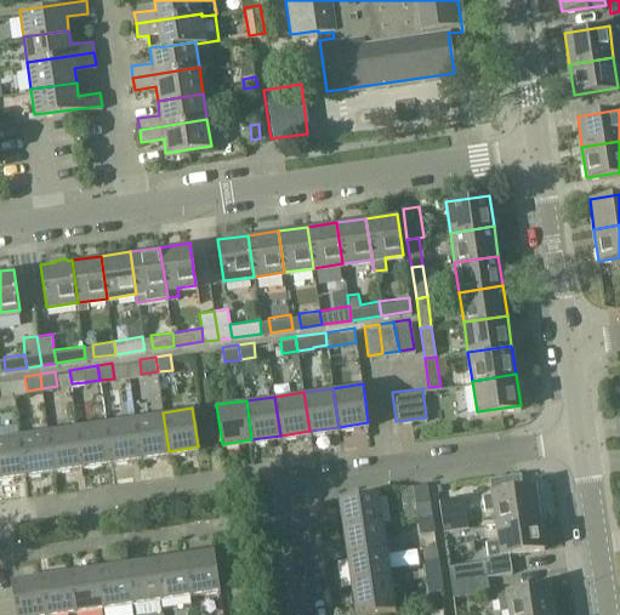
[(140,455),(169,451),(163,413),(135,416),(140,455)]
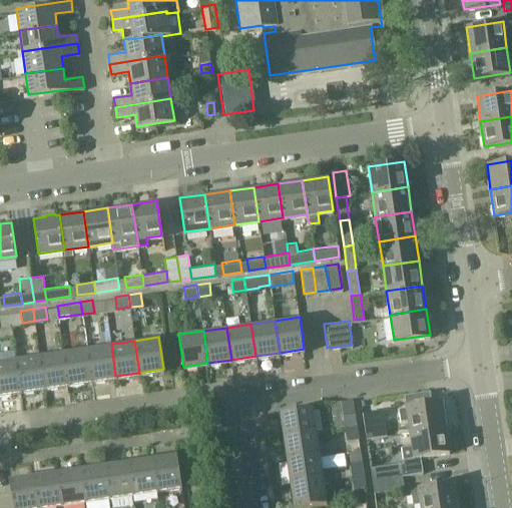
[(111,344),(87,348),(92,380),(115,376),(111,344)]
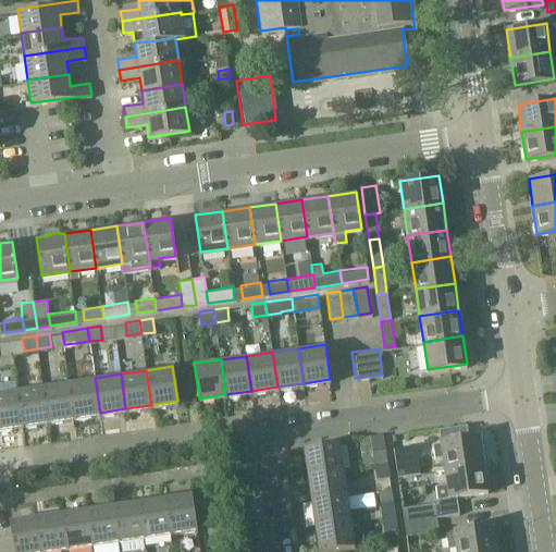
[(95,378),(86,379),(70,381),(74,416),(100,413),(95,378)]
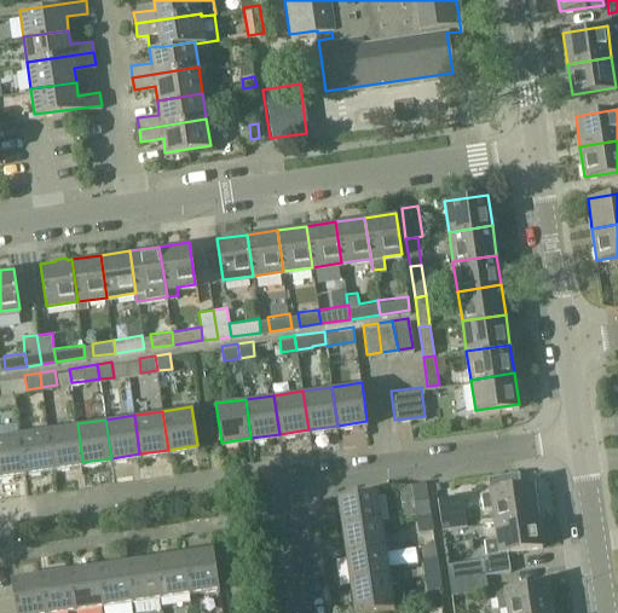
[(53,467),(82,462),(78,423),(47,428),(53,467)]
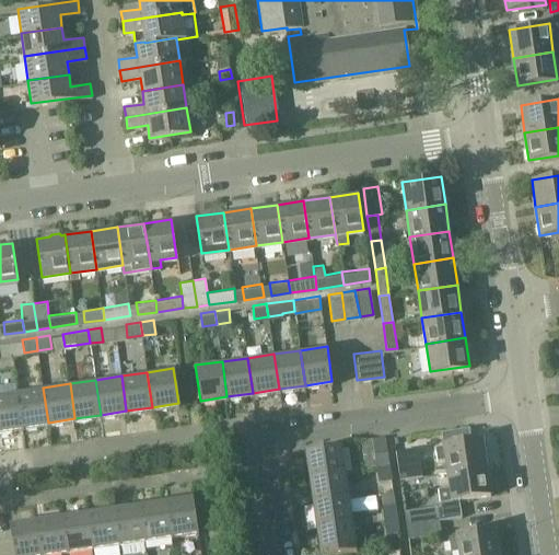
[(43,388),(16,391),(22,426),(48,423),(43,388)]
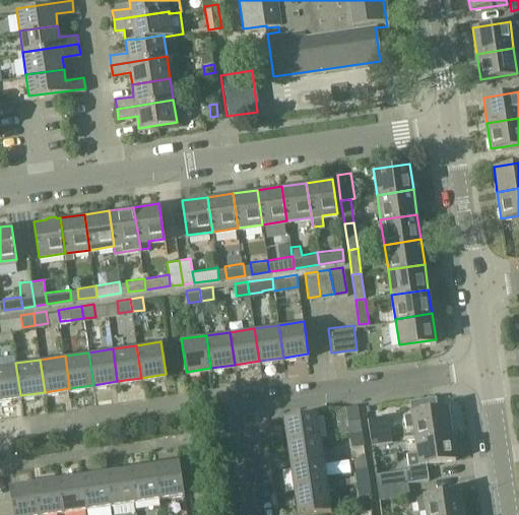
[(0,398),(20,395),(15,363),(0,365),(0,398)]
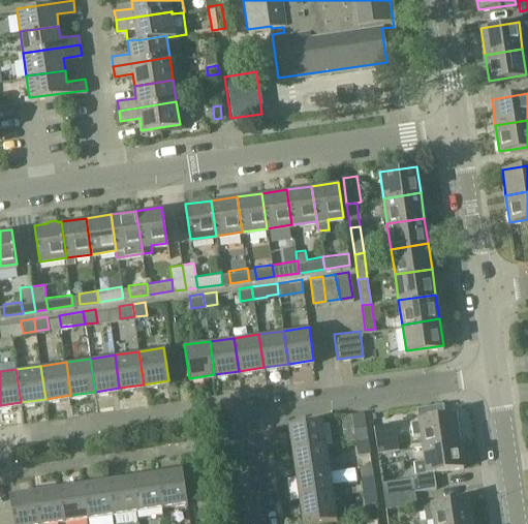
[(363,409),(351,411),(355,439),(367,437),(363,409)]
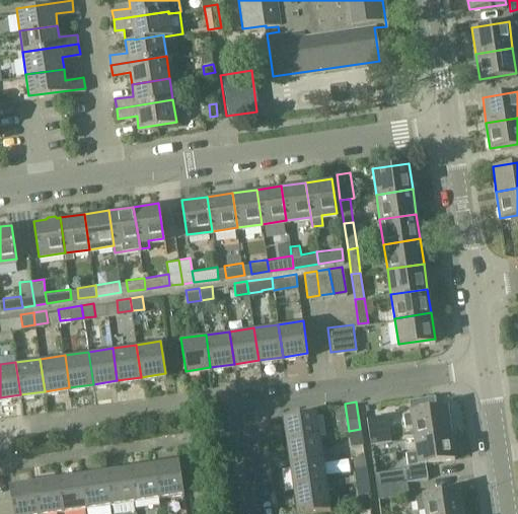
[(404,426),(412,425),(414,436),(450,431),(446,406),(410,411),(411,412),(402,413),(404,426)]
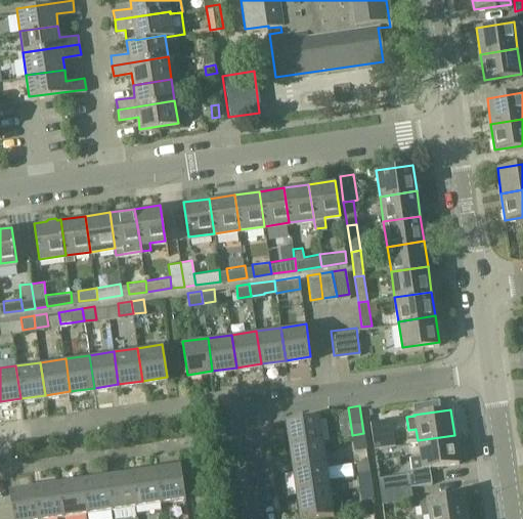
[(286,419),(290,443),(321,438),(318,414),(286,419)]
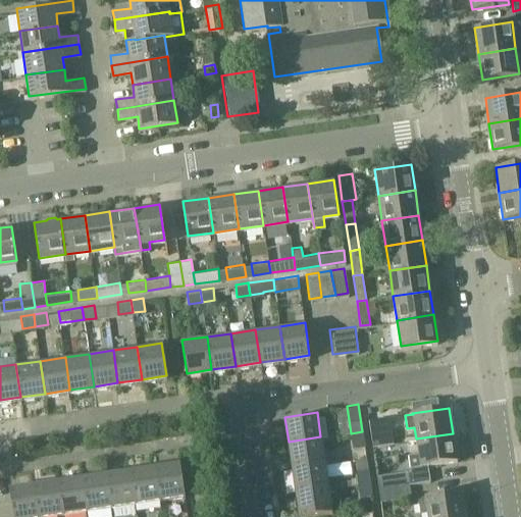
[(388,416),(369,419),(373,445),(392,442),(388,416)]
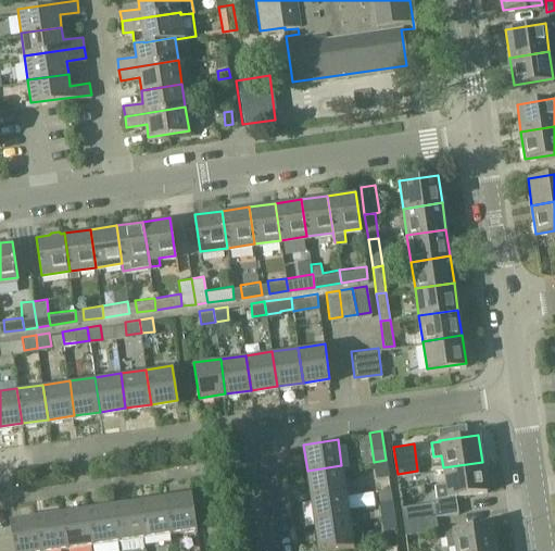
[(386,460),(374,462),(376,476),(388,474),(386,460)]
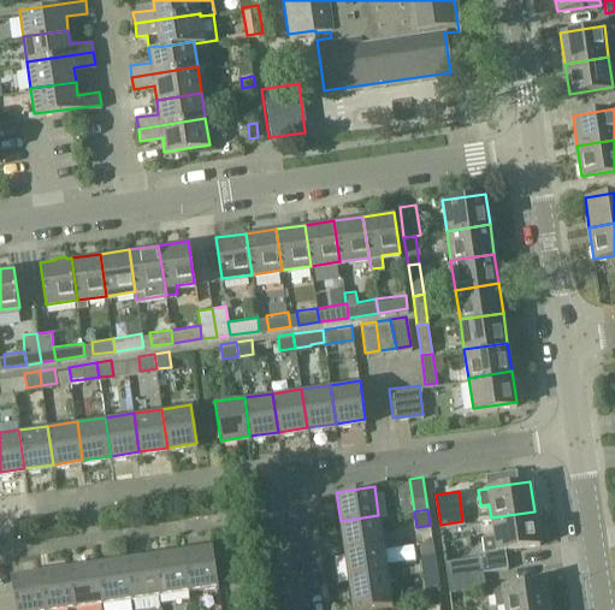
[(482,534),(484,549),(503,546),(539,540),(534,511),(491,517),(494,532),(482,534)]
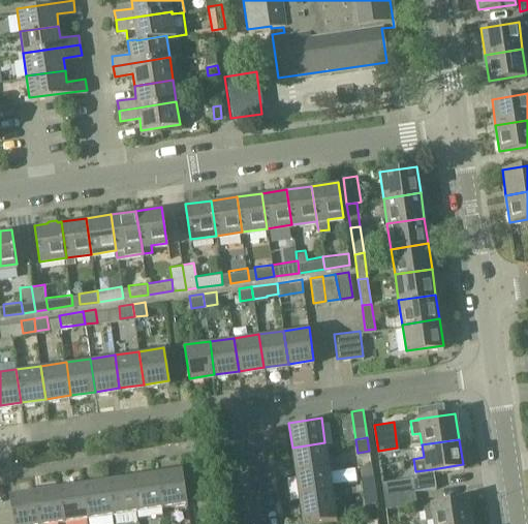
[(329,466),(324,442),(292,448),(296,471),(329,466)]
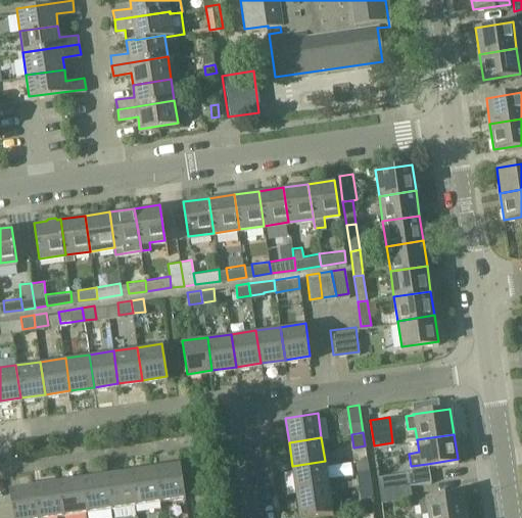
[(368,457),(356,459),(357,470),(369,468),(368,457)]
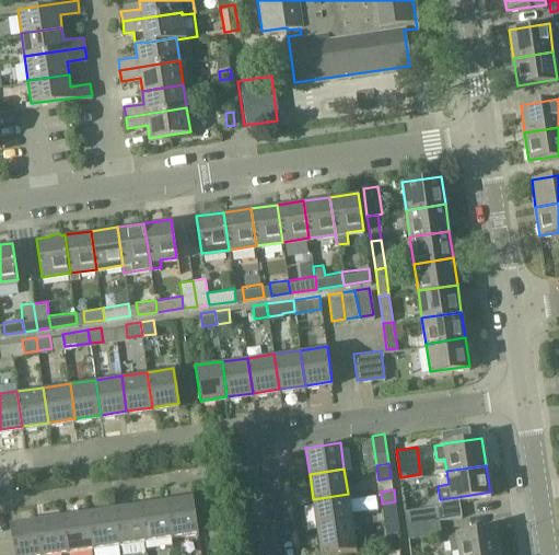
[(351,521),(348,494),(313,499),(317,527),(351,521)]
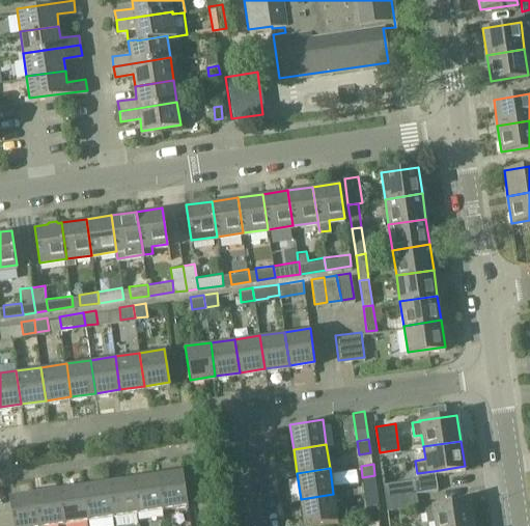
[(162,507),(188,503),(183,469),(157,472),(162,507)]
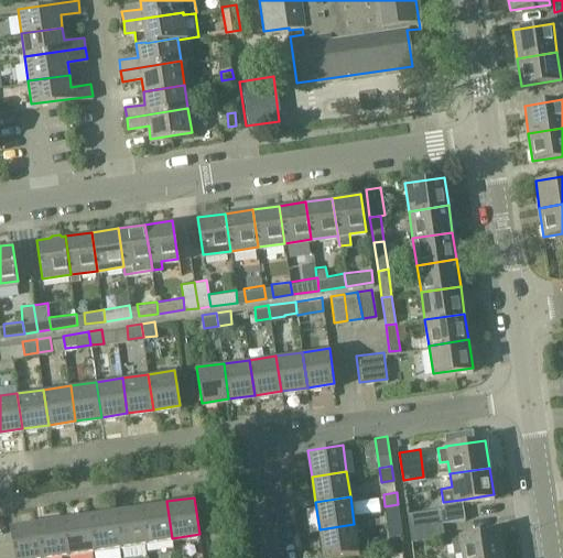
[(409,525),(442,520),(464,516),(461,500),(443,502),(443,506),(440,506),(407,512),(409,525)]
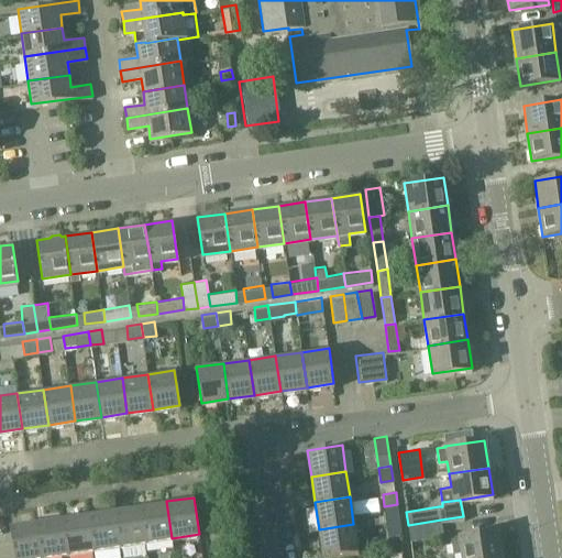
[(146,542),(172,538),(166,501),(141,505),(146,542)]
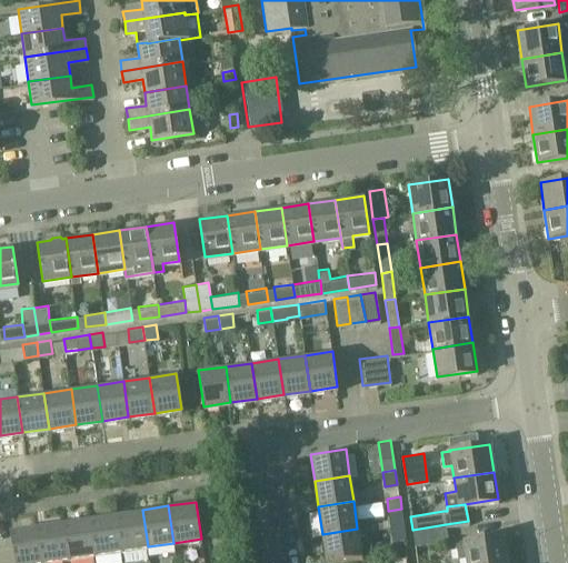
[(401,509),(388,511),(390,524),(404,523),(401,509)]
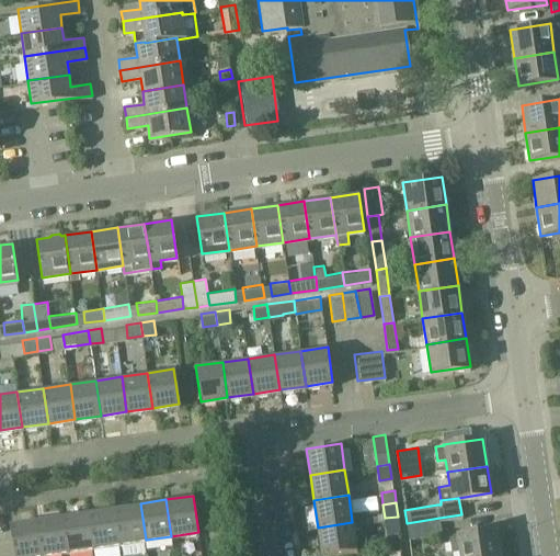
[(146,540),(140,503),(114,507),(120,544),(146,540)]
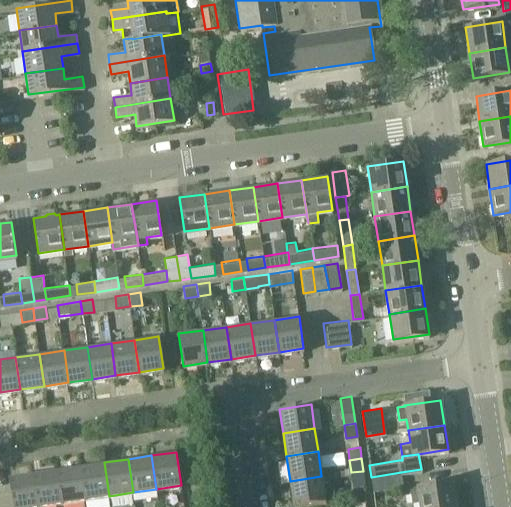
[(104,462),(80,465),(85,499),(109,496),(104,462)]
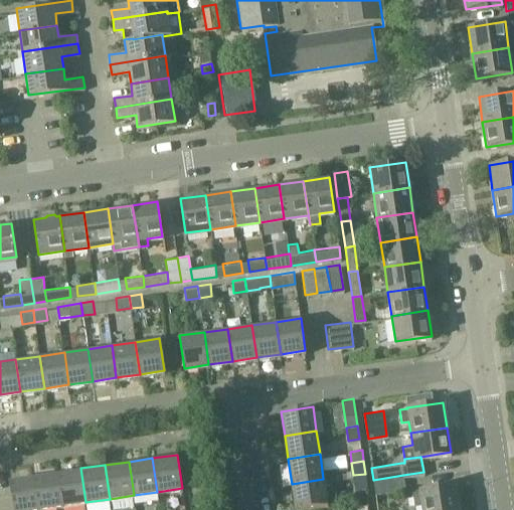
[(86,502),(80,468),(57,472),(61,505),(86,502)]
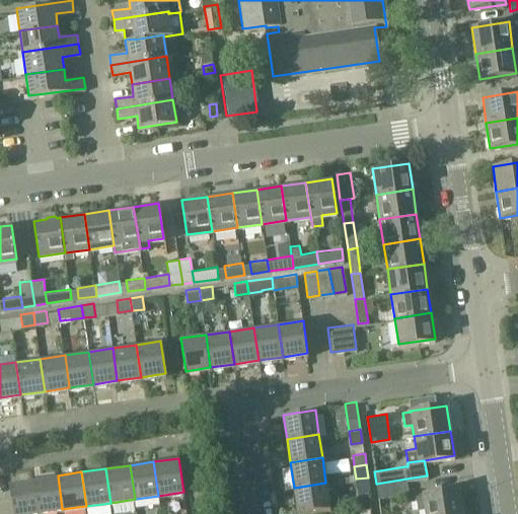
[(58,475),(32,479),(38,513),(62,509),(58,475)]
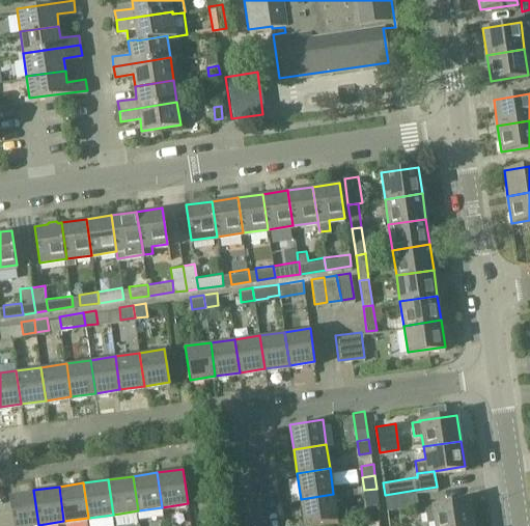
[(377,489),(364,490),(366,503),(379,501),(377,489)]
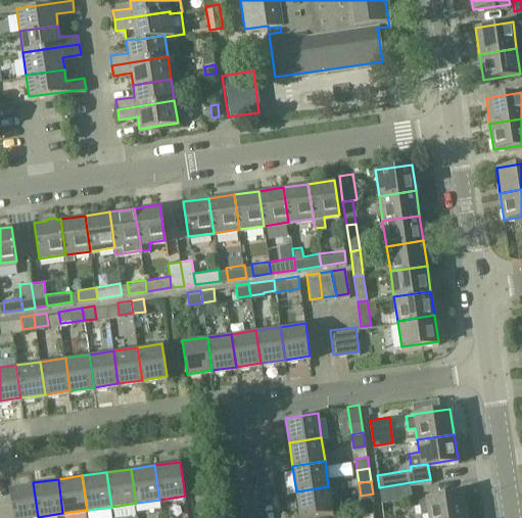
[(8,486),(12,517),(30,517),(38,517),(33,482),(8,486)]
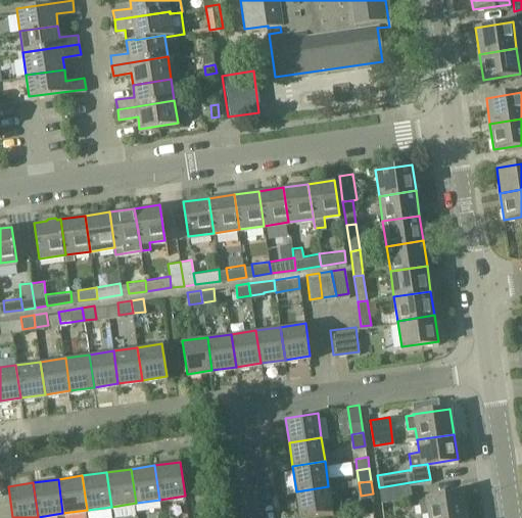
[(381,501),(412,497),(410,482),(379,487),(381,501)]
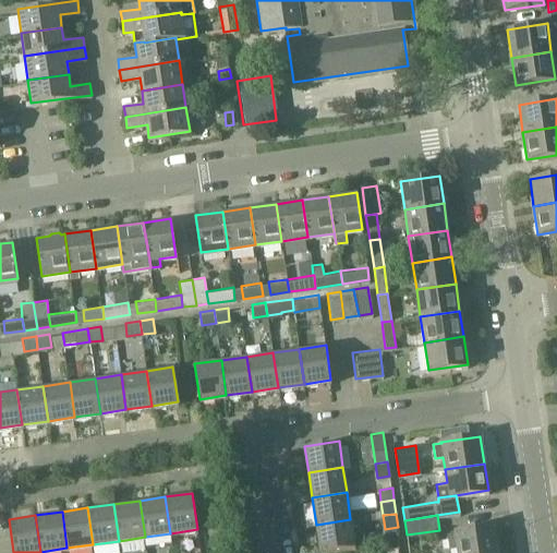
[(319,551),(354,547),(350,519),(316,525),(319,551)]
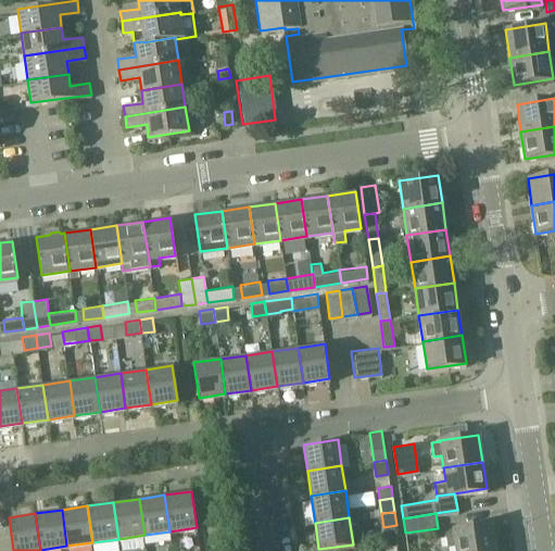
[(454,543),(455,550),(488,550),(494,550),(491,523),(453,528),(453,529),(444,530),(446,545),(454,543)]
